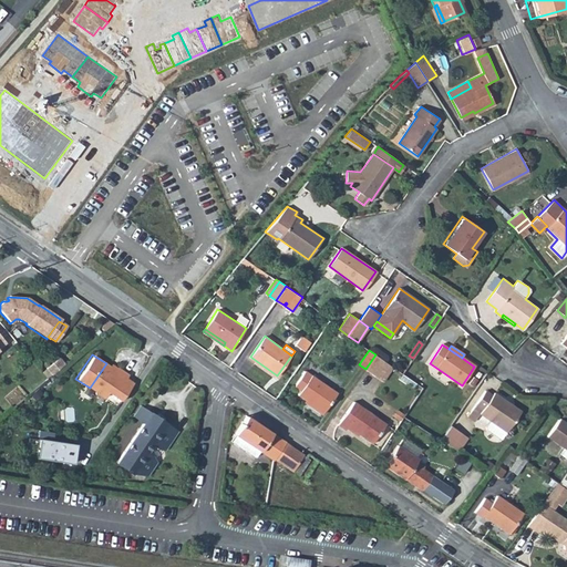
[(375,354),(366,369),(375,377),(385,362),(375,354)]
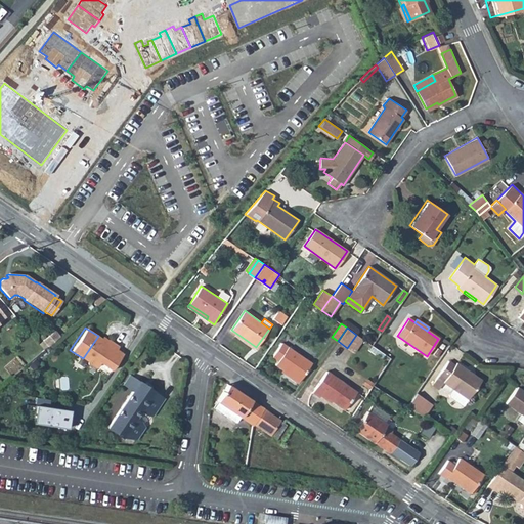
[(48,336),(53,342),(58,337),(54,331),(48,336)]
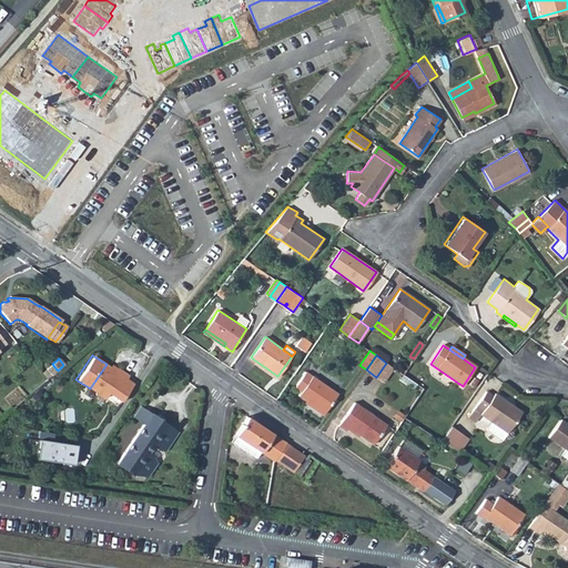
[(393,367),(386,363),(376,377),(383,382),(393,367)]
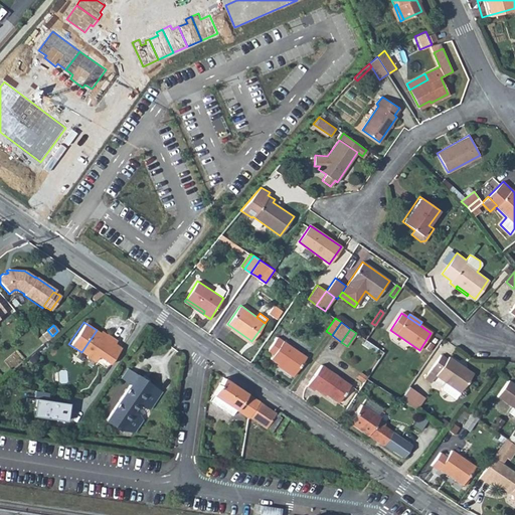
[(47,330),(41,335),(46,340),(52,336),(47,330)]
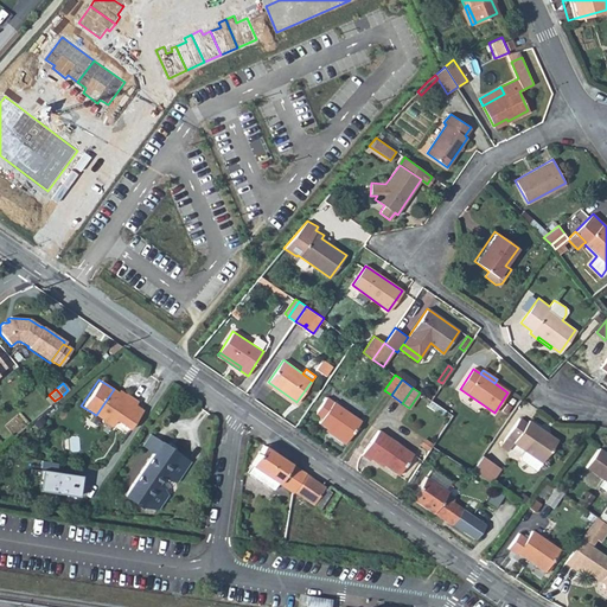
[(114,389),(96,415),(100,417),(101,422),(106,426),(110,426),(114,421),(119,423),(138,408),(134,404),(136,401),(123,393),(121,395),(114,389)]
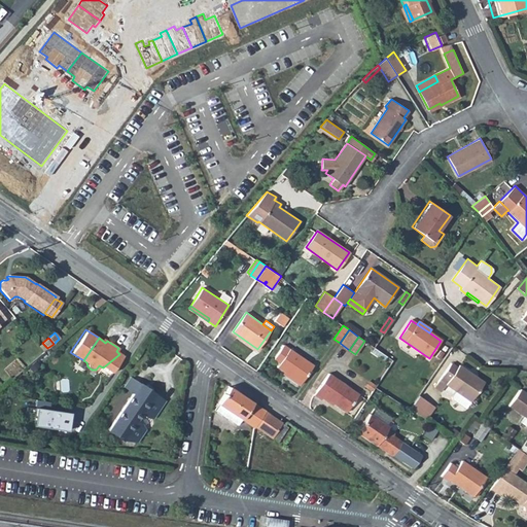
[(284,345),(274,359),(279,362),(277,366),(292,378),(291,379),(300,384),(313,365),(284,345)]
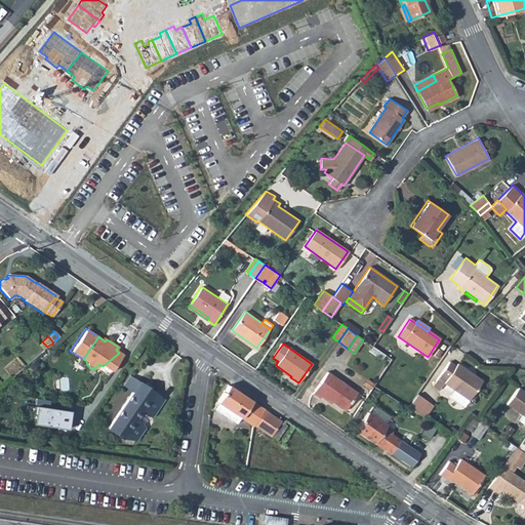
[(119,353),(103,366),(110,371),(121,354),(119,353)]
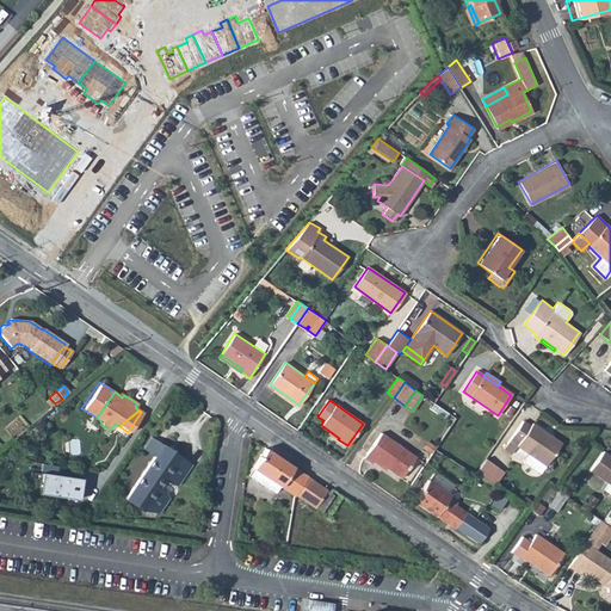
[(523,421),(506,445),(513,451),(518,446),(545,466),(561,443),(532,424),(530,426),(523,421)]
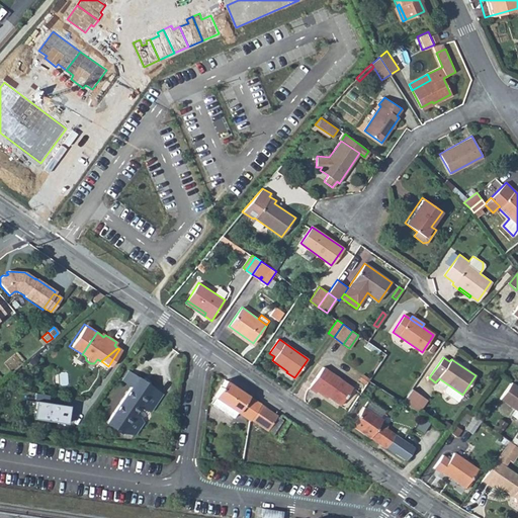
[(324,367),(309,387),(315,393),(317,391),(323,396),(324,394),(340,405),(352,387),(324,367)]
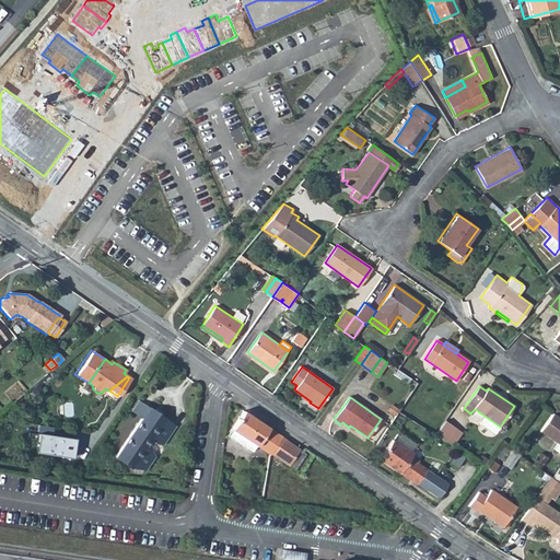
[(130,411),(140,418),(148,407),(138,400),(130,411)]
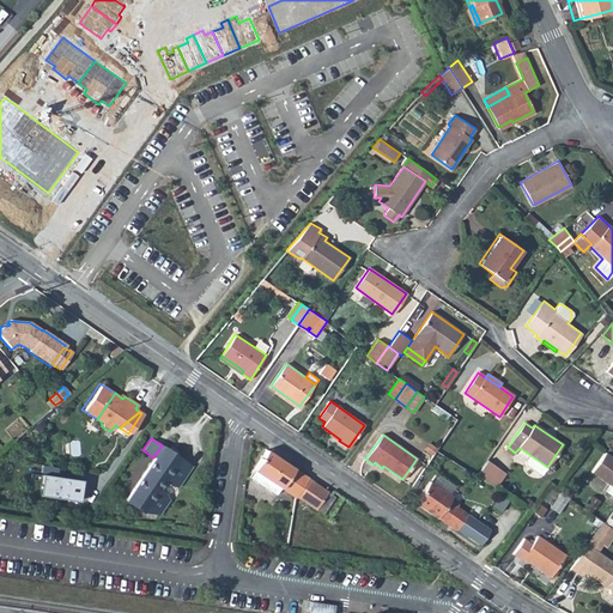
[(174,454),(167,449),(162,445),(125,501),(143,514),(158,515),(169,498),(168,496),(163,492),(169,485),(174,489),(176,487),(190,466),(174,454)]
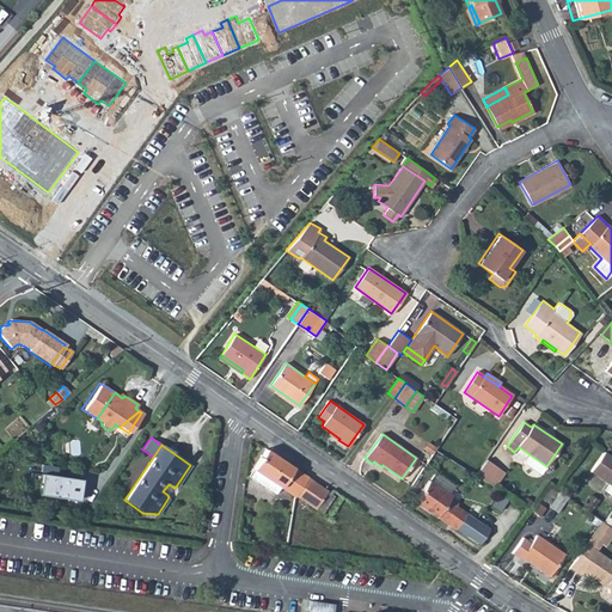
[(252,469),(255,470),(263,476),(258,483),(262,487),(268,479),(280,488),(294,497),(295,496),(314,510),(316,509),(322,514),(334,496),(308,478),(308,477),(265,448),(252,469)]
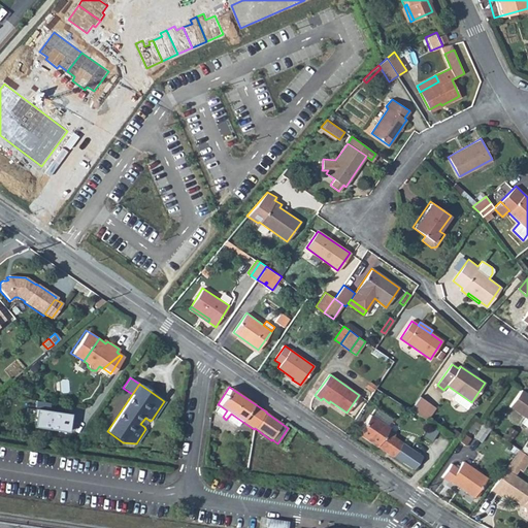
[(527,394),(522,390),(509,406),(523,416),(519,422),(527,428),(527,394)]
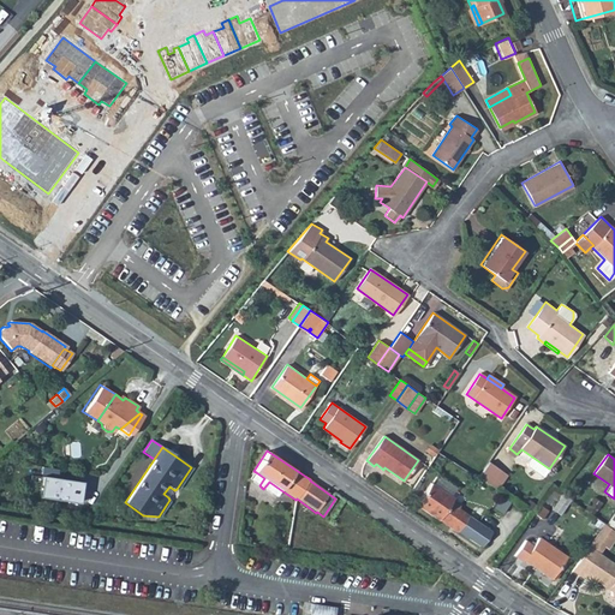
[(488,461),(477,477),(497,489),(501,483),(495,479),(501,471),(488,461)]
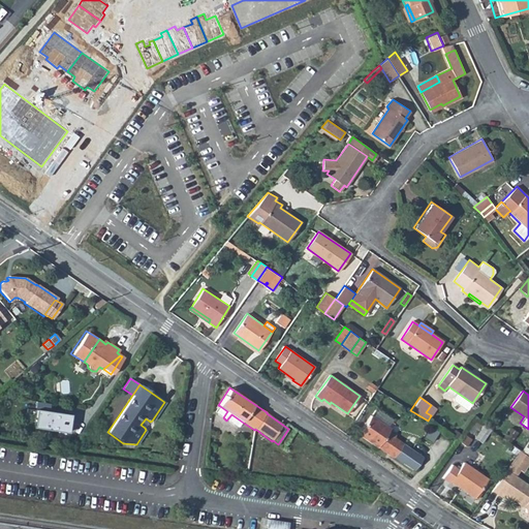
[(431,405),(426,412),(431,415),(436,408),(431,405)]
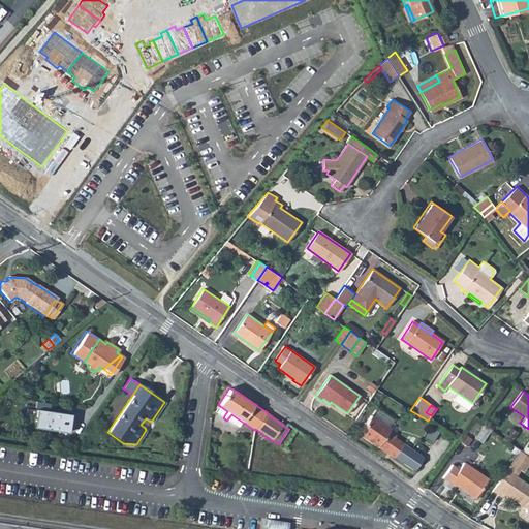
[(220,406),(215,412),(223,417),(227,411),(220,406)]
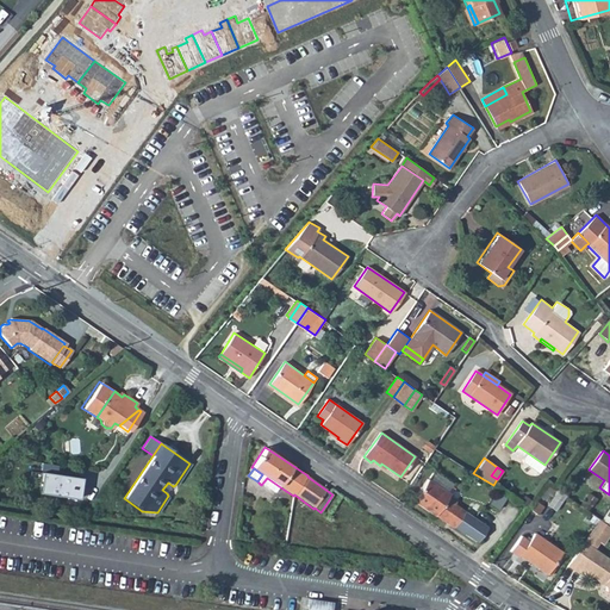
[(79,477),(38,471),(36,491),(75,498),(79,477)]
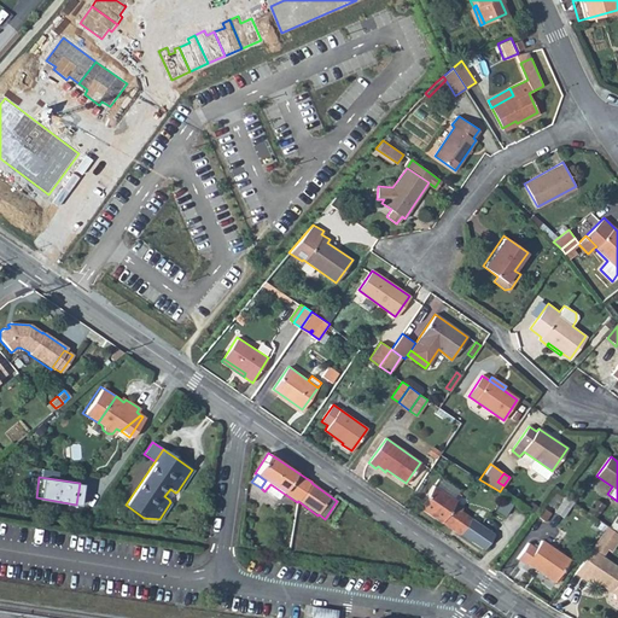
[(464,483),(460,488),(468,494),(472,488),(464,483)]
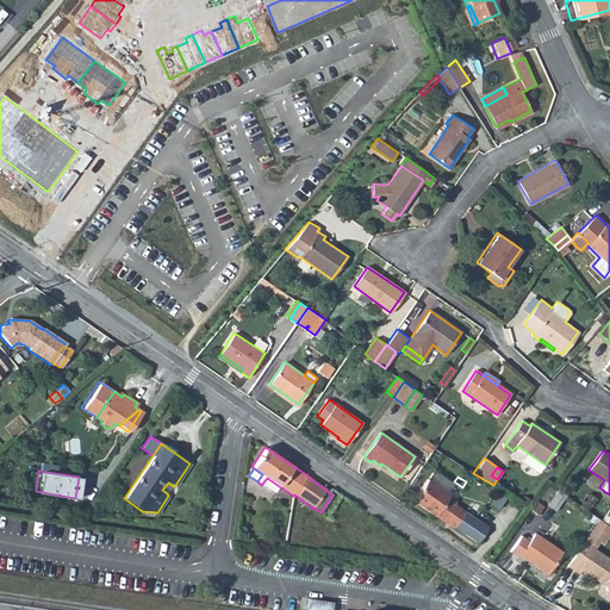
[(267,478),(261,485),(274,493),(279,486),(267,478)]
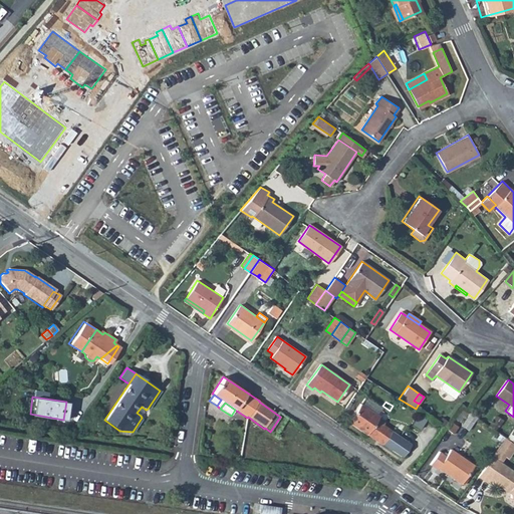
[(360,404),(348,421),(367,435),(367,434),(383,444),(393,431),(383,426),(386,423),(378,418),(378,417),(360,404)]
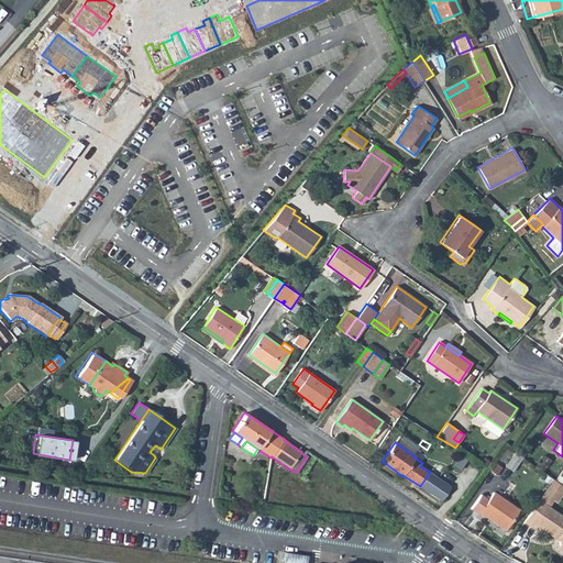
[(521,456),(515,452),(505,465),(511,471),(521,456)]
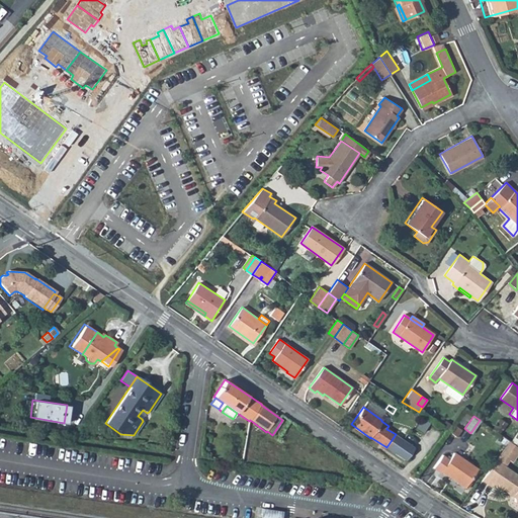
[(454,424),(449,431),(456,436),(461,429),(454,424)]
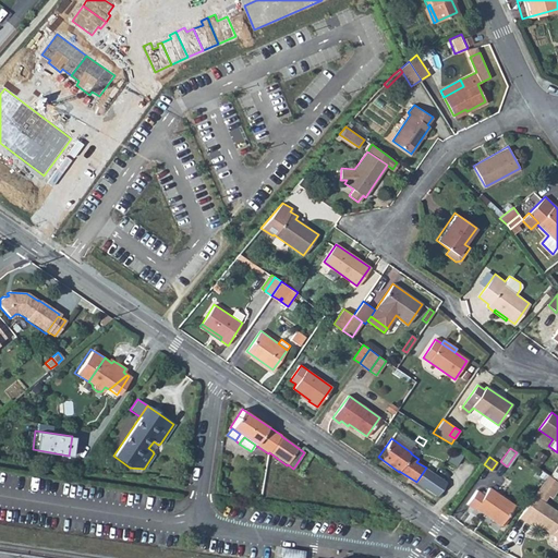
[(425,487),(438,496),(447,483),(426,468),(416,482),(425,488),(425,487)]
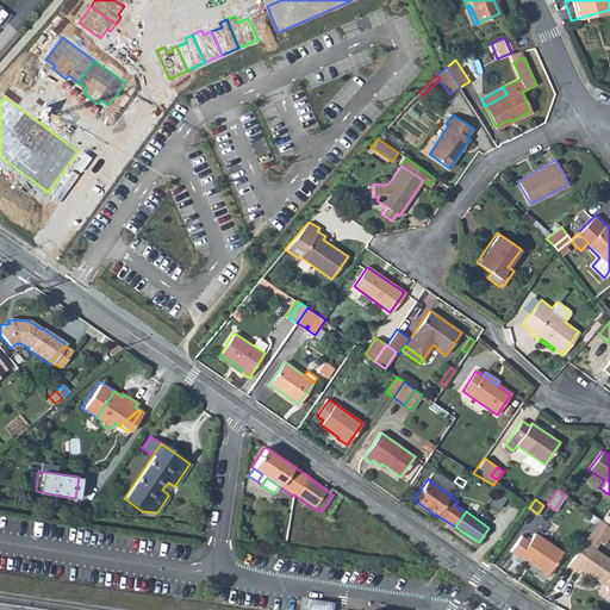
[(582,571),(598,583),(601,580),(605,583),(605,587),(605,591),(609,593),(609,559),(599,552),(609,535),(609,527),(601,520),(567,566),(579,574),(582,571)]
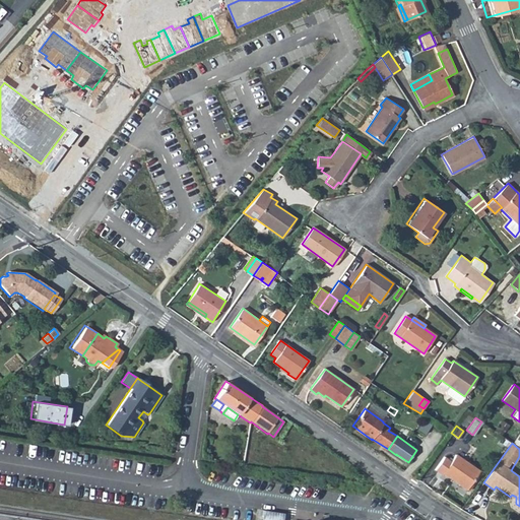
[(142,450),(140,458),(161,462),(163,455),(160,454),(142,450)]
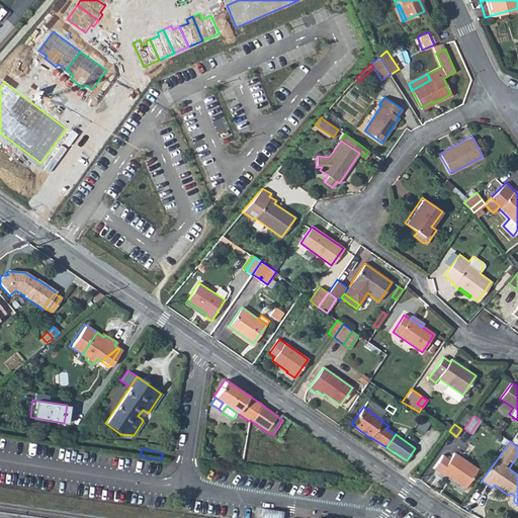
[(443,455),(433,467),(440,472),(441,471),(464,488),(478,469),(454,453),(449,459),(443,455)]
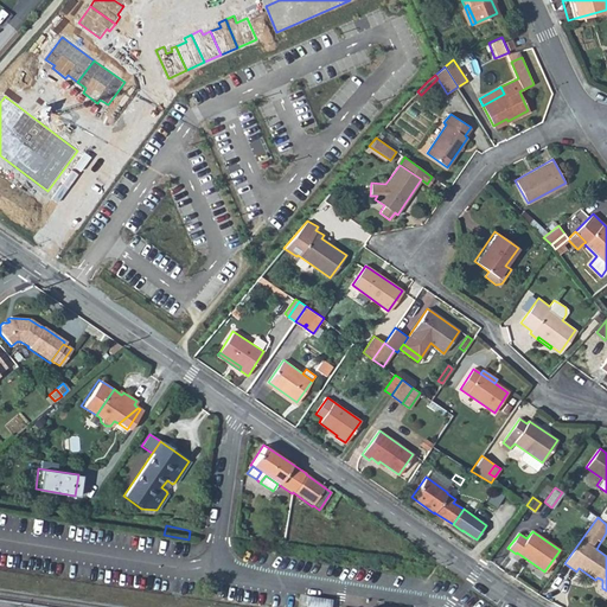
[(330,606),(331,600),(307,596),(305,606),(330,606)]
